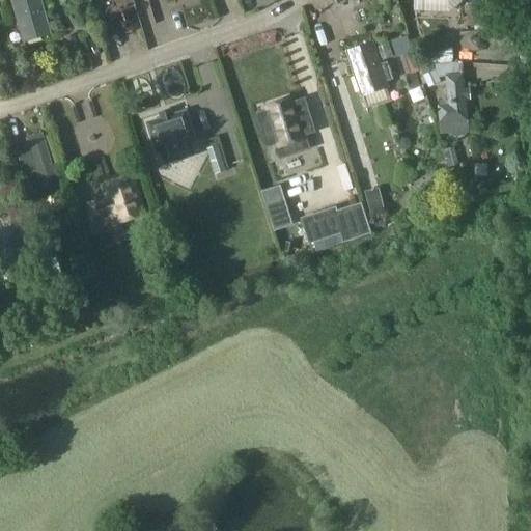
[(9,0),(23,44),(51,36),(40,0),(9,0)]
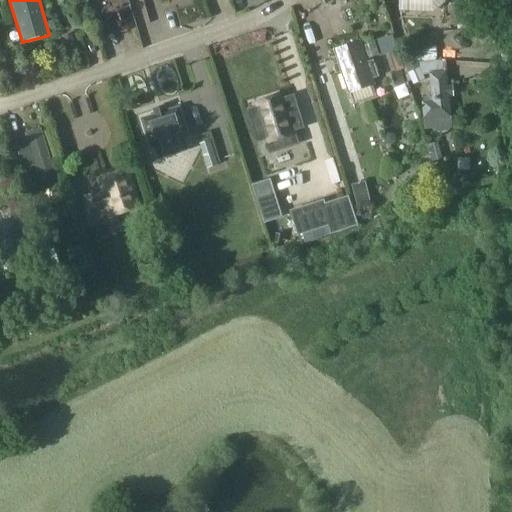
[(178,0),(134,15),(142,40),(192,24),(184,0),(178,0)]
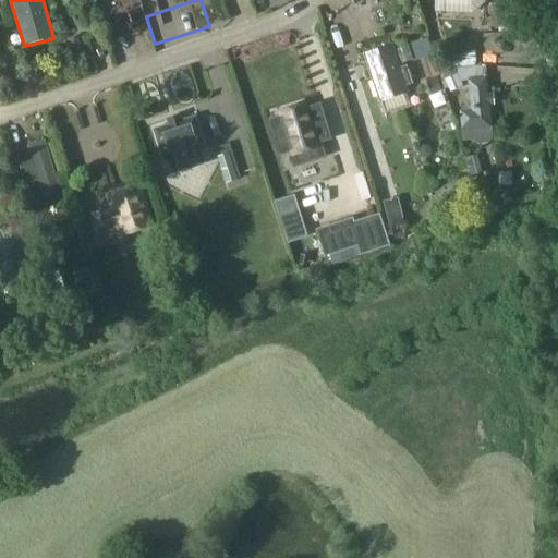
[(484,28),(485,48),(504,47),(502,27),(484,28)]
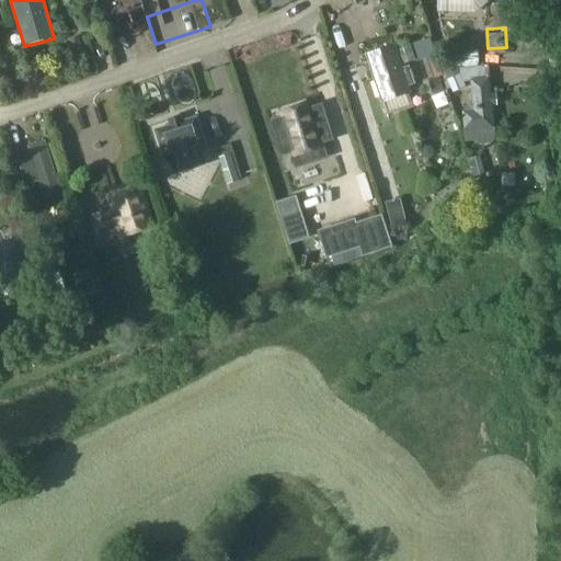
[(393,46),(365,56),(381,104),(410,94),(393,46)]
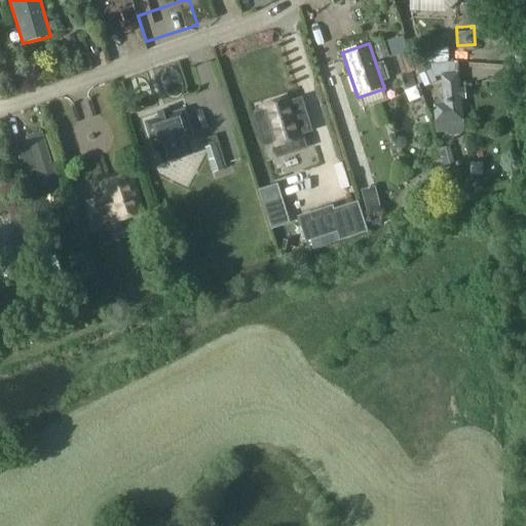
[(418,71),(430,69),(429,60),(417,60),(418,71)]
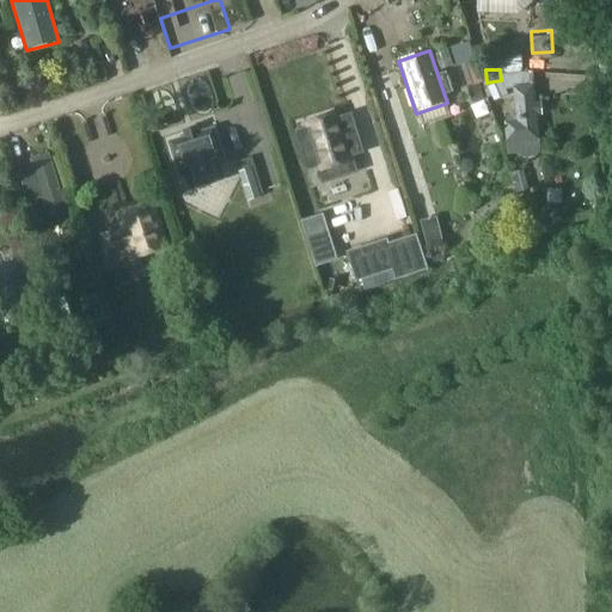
[(303,80),(306,93),(293,97),(299,122),(335,115),(326,75),(303,80)]
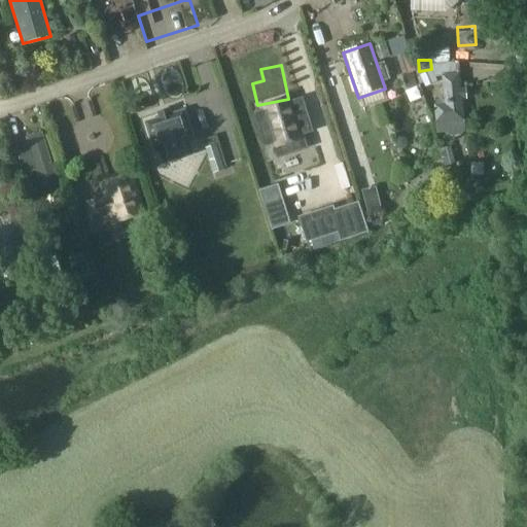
[(431,69),(419,71),(419,74),(425,86),(436,81),(431,71),(431,69)]
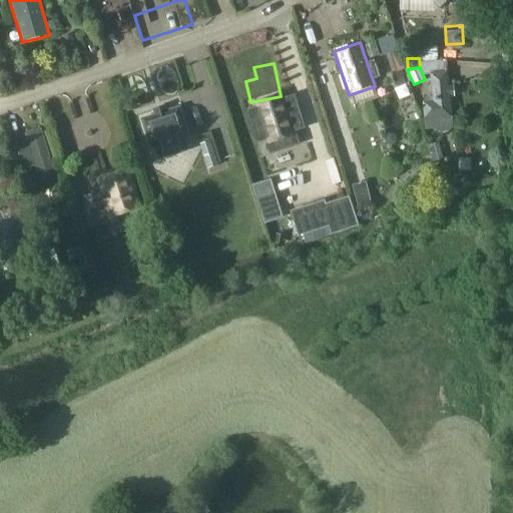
[(432,96),(428,96),(423,103),(425,119),(450,116),(446,73),(430,74),(432,96)]
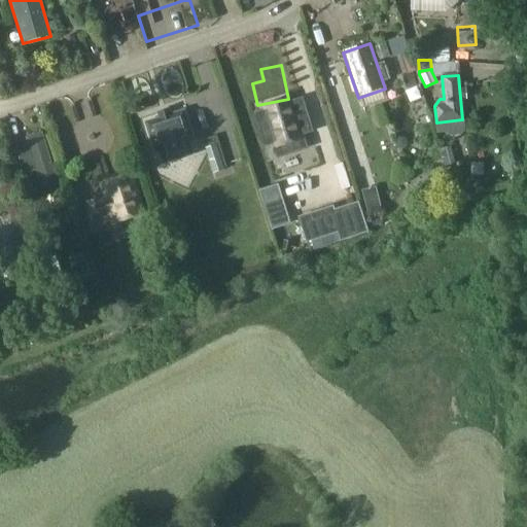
[(277,156),(305,148),(301,134),(311,131),(301,100),(290,103),(289,99),(262,107),(264,111),(256,113),(254,117),(262,143),(267,145),(273,143),(277,156)]
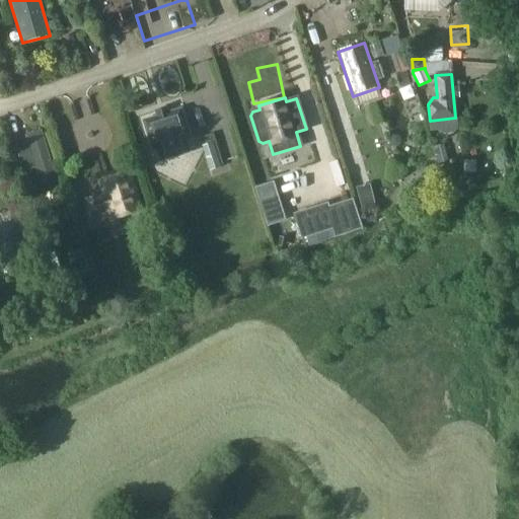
[(161,161),(178,156),(189,152),(184,140),(189,138),(180,109),(166,115),(164,108),(163,109),(165,115),(158,117),(156,112),(155,112),(157,117),(143,122),(152,150),(157,148),(161,161)]
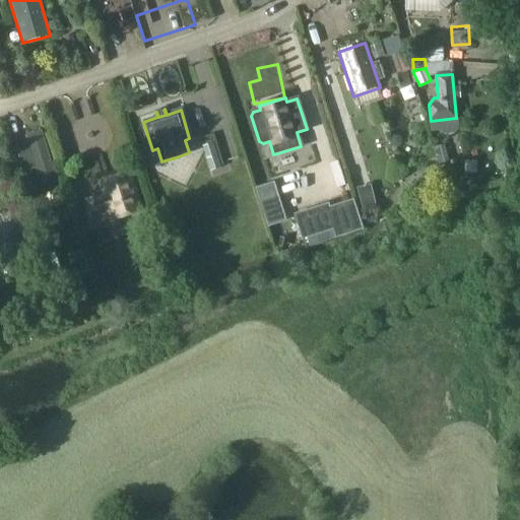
[(15,163),(22,185),(33,182),(25,159),(15,163)]
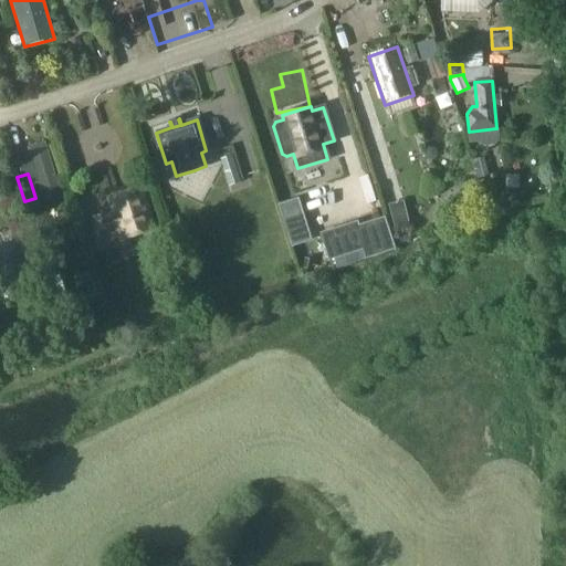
[(339,201),(364,196),(359,179),(349,181),(350,187),(337,190),(339,201)]
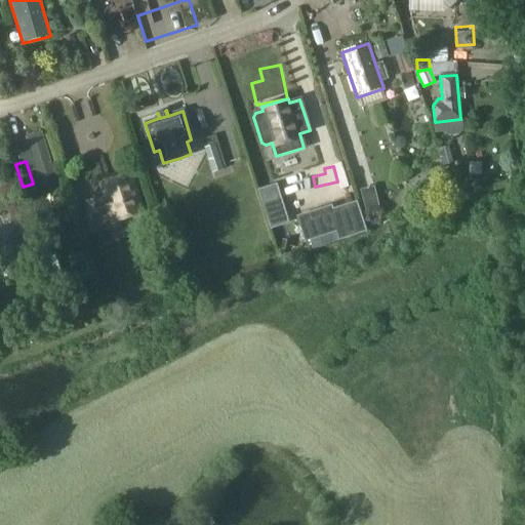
[(98,184),(103,196),(86,201),(90,215),(108,210),(111,223),(144,212),(132,173),(98,184)]
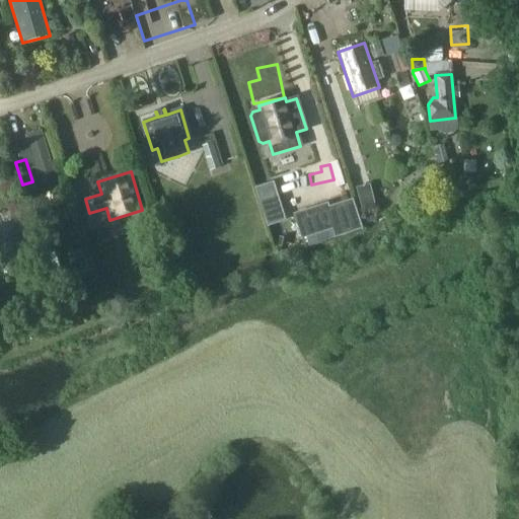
[(267,225),(283,219),(277,203),(260,209),(267,225)]
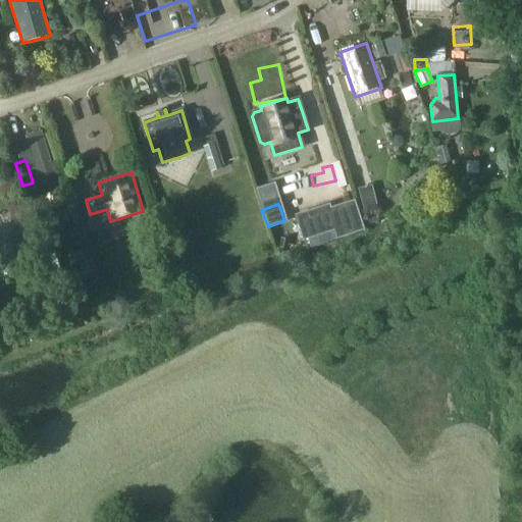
[(304,244),(337,232),(328,207),(296,217),(304,244)]
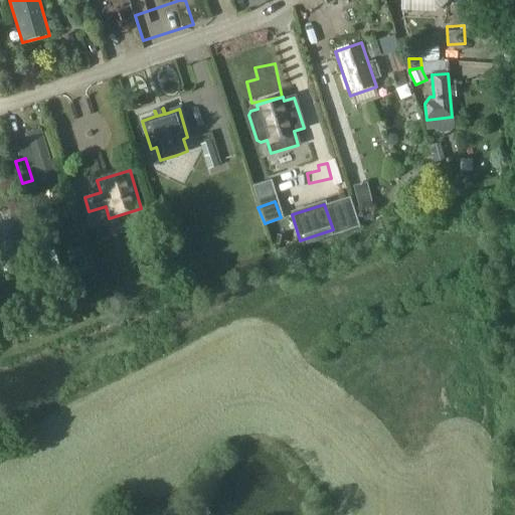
[(0,214),(0,263),(1,266),(4,265),(7,273),(22,268),(19,259),(34,252),(17,208),(11,211),(14,220),(5,223),(2,214),(0,214)]
